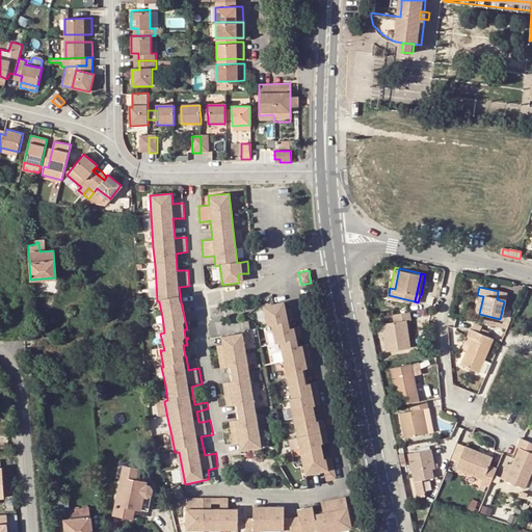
[(498,291),(497,299),(504,301),(506,293),(498,291)]
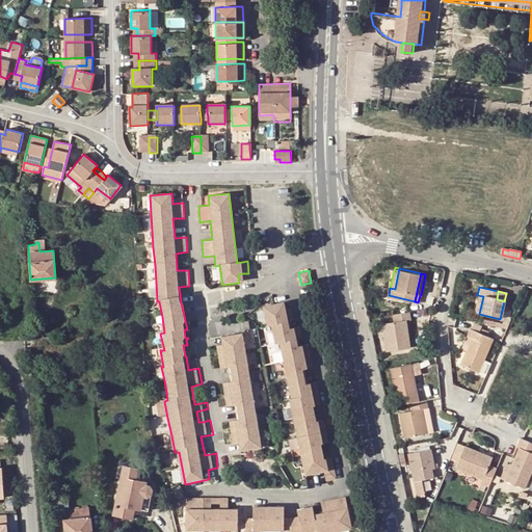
[(479,314),(483,296),(477,295),(473,313),(479,314)]
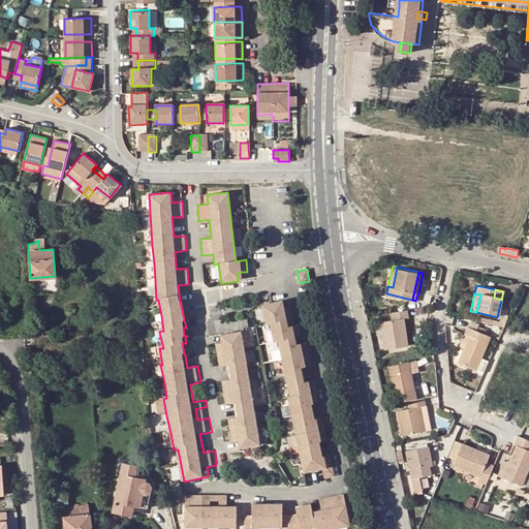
[(331,461),(320,462),(316,447),(328,445),(322,423),(312,425),(309,410),(319,408),(314,385),(305,387),(301,372),(312,370),(307,347),(297,349),(294,343),(300,341),(297,330),(287,332),(285,323),(290,322),(288,311),(283,312),(278,313),(277,305),(270,306),(260,308),(265,329),(270,328),(274,347),(279,346),(283,365),(287,384),(290,402),(288,403),(292,422),(296,439),(304,476),(321,472),(323,483),(334,480),(331,461)]
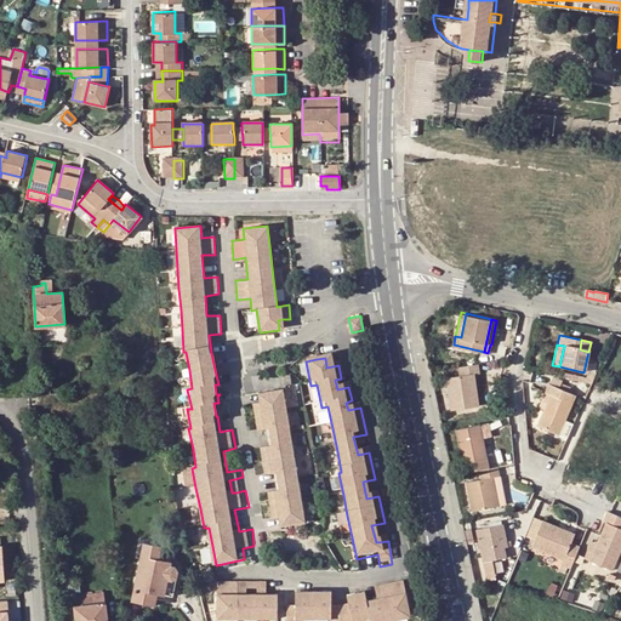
[(449,392),(480,403),(474,372),(479,371),(478,363),(457,366),(460,375),(446,379),(449,392)]
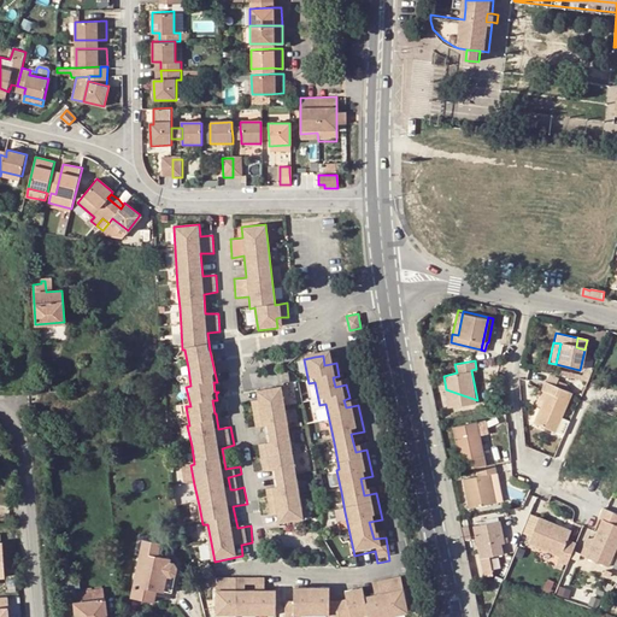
[(580,378),(589,380),(594,370),(583,368),(580,378)]
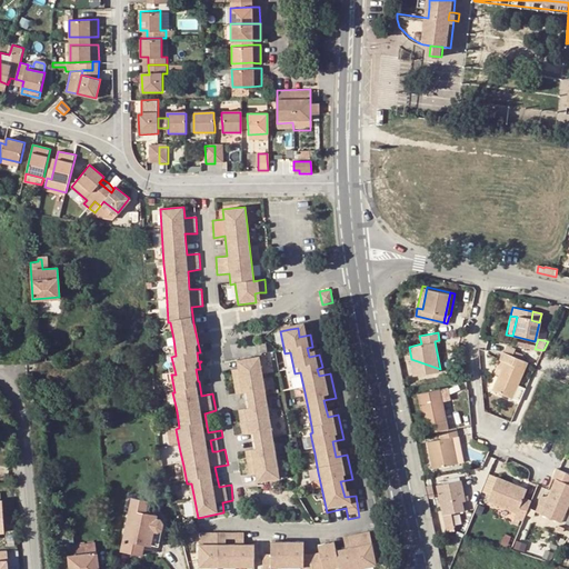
[(505,350),(513,353),(516,345),(502,341),(501,348),(505,350)]
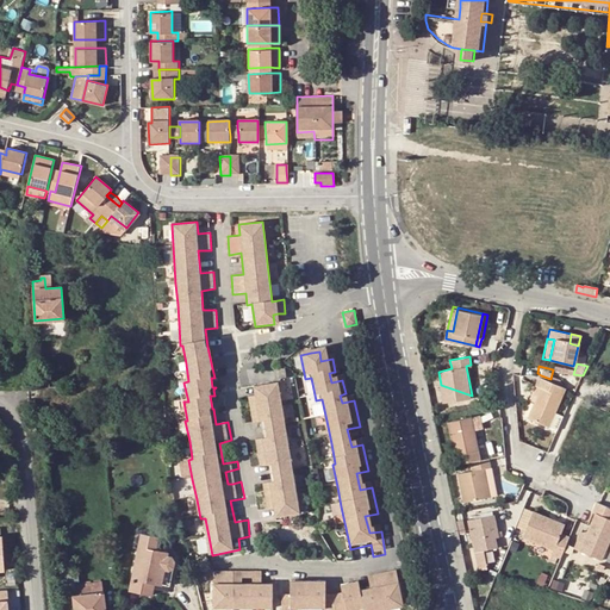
[(530,416),(551,423),(567,387),(551,379),(541,375),(536,384),(543,386),(530,416)]
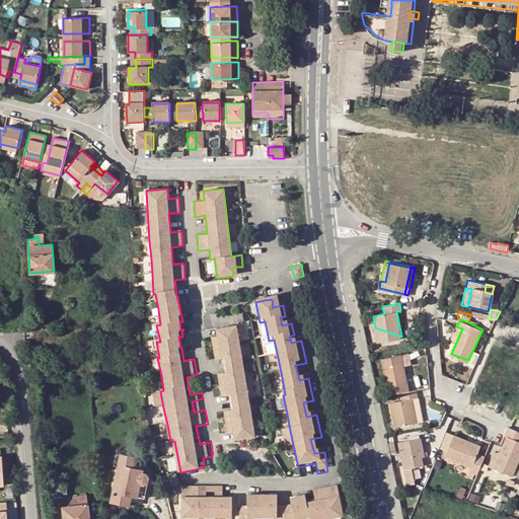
[(262,435),(250,379),(246,360),(242,342),(239,323),(224,327),(225,336),(219,337),(215,338),(219,358),(229,356),(232,370),(221,373),(226,395),(236,393),(239,408),(229,410),(233,433),(238,432),(244,431),(246,438),(262,435)]
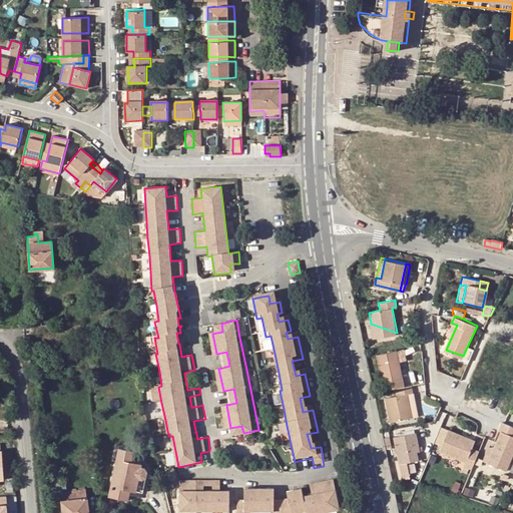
[(374,339),(397,334),(397,333),(371,324),(374,339)]
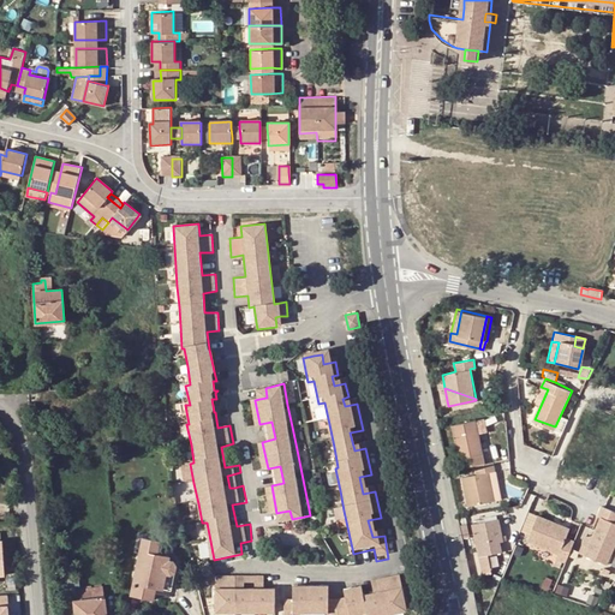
[(533,422),(554,430),(555,427),(535,419),(533,422)]
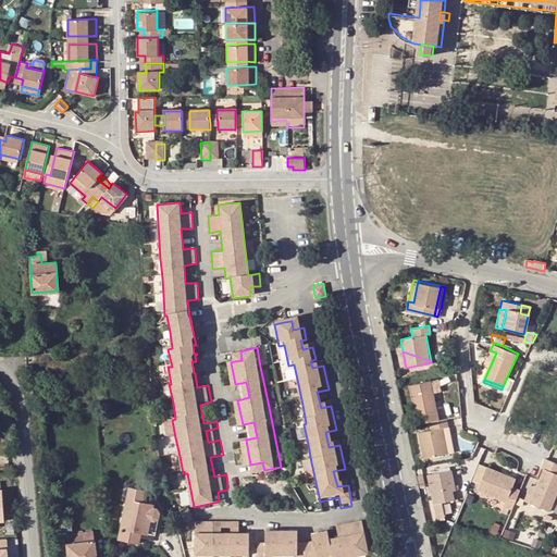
[(430,421),(440,419),(433,381),(410,385),(418,423),(430,421)]
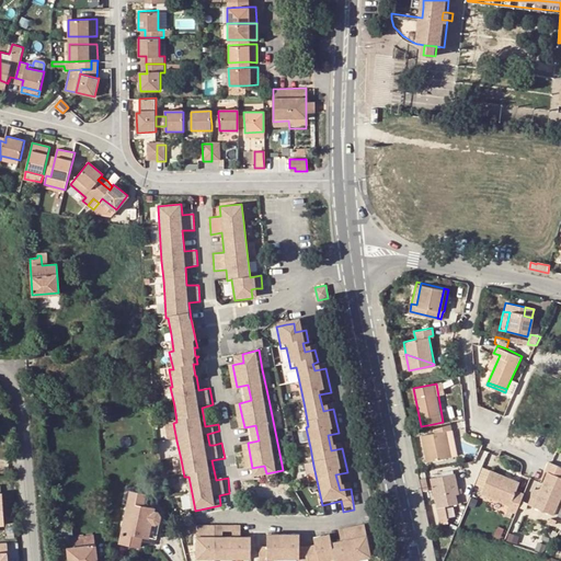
[(449,443),(447,430),(453,430),(451,421),(449,421),(443,422),(433,424),(434,427),(435,432),(422,435),(427,460),(451,456),(449,443)]
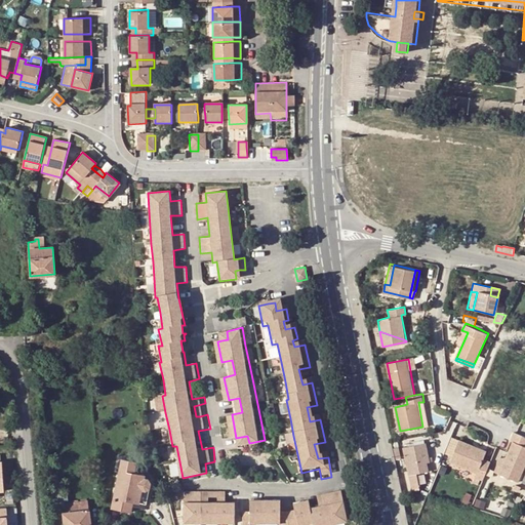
[(207,414),(205,403),(198,405),(199,410),(200,416),(207,414)]
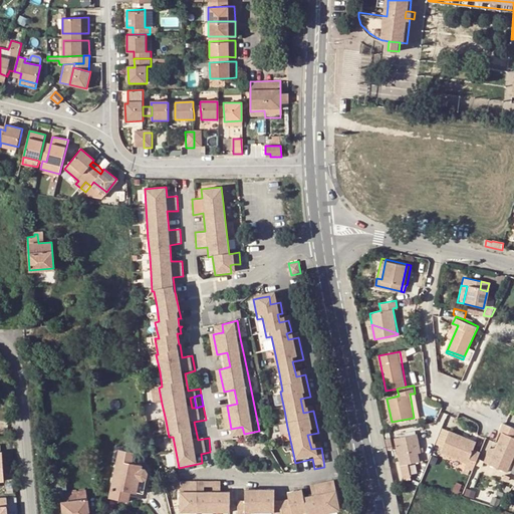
[(480,451),(488,434),(481,431),(485,424),(458,412),(448,433),(474,444),(473,448),(480,451)]
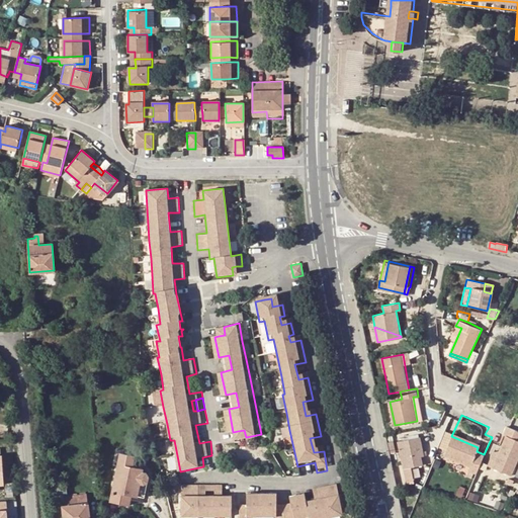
[(517,432),(508,428),(505,437),(507,438),(498,457),(493,468),(512,478),(517,462),(517,432)]
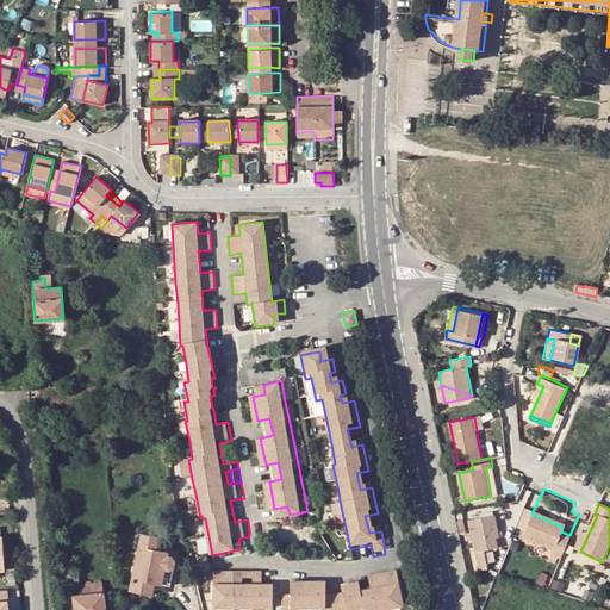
[(499,535),(495,514),(468,518),(479,570),(487,567),(484,549),(497,546),(495,535),(499,535)]
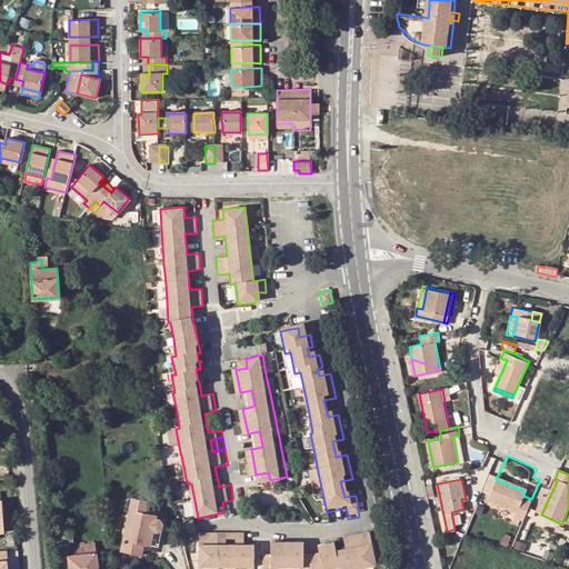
[(157,516),(146,512),(148,501),(132,498),(121,550),(140,555),(142,543),(151,546),(155,531),(160,532),(162,523),(160,520),(157,519),(157,516)]
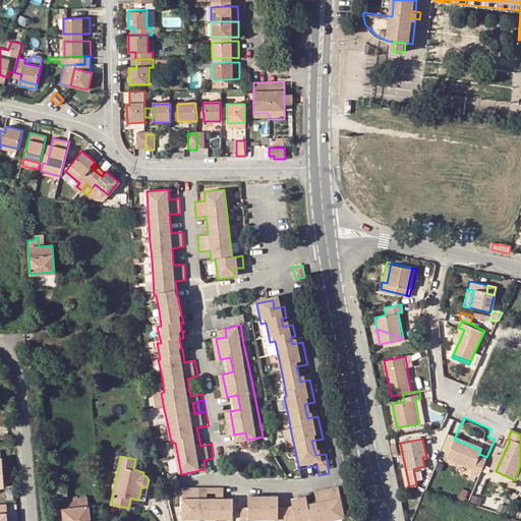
[(496,471),(501,460),(496,458),(490,469),(496,471)]
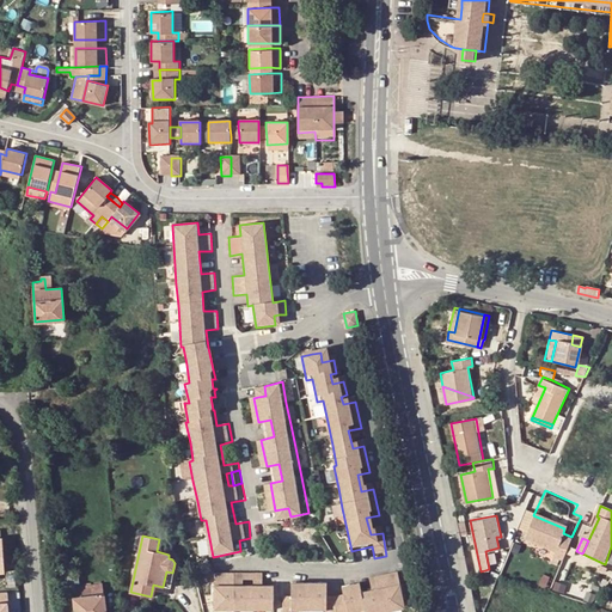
[(169,588),(172,573),(166,571),(163,587),(169,588)]
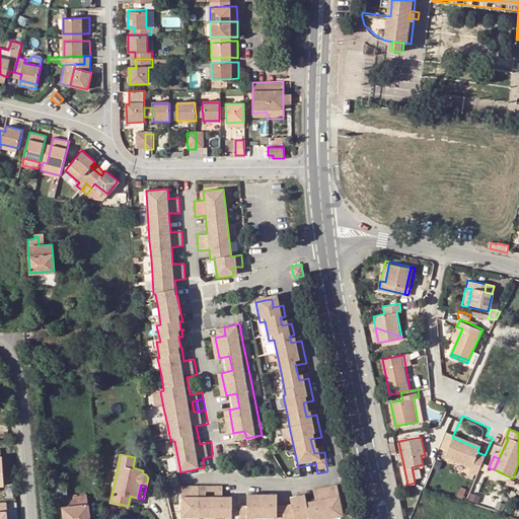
[(230,518),(231,499),(221,499),(221,489),(213,489),(213,494),(213,498),(206,498),(206,494),(206,489),(181,489),(179,518),(230,518)]
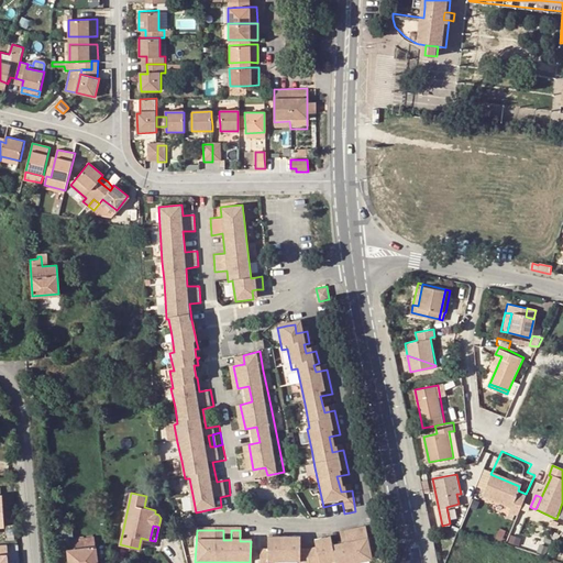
[(373,562),(366,530),(340,536),(343,547),(332,549),(330,540),(316,543),(317,552),(306,554),(305,562),(373,562)]
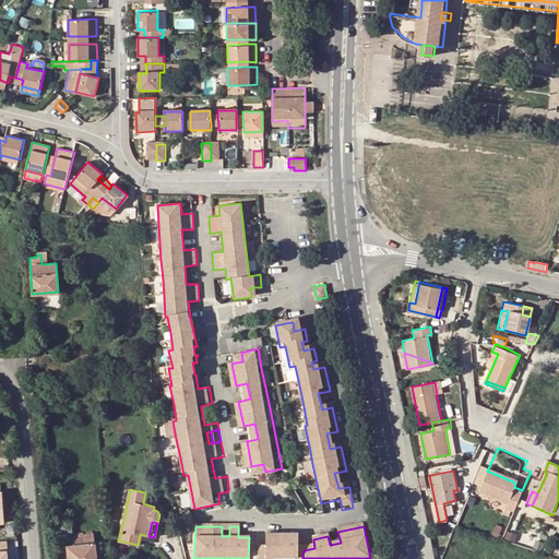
[(95,558),(93,534),(67,537),(68,558),(95,558)]
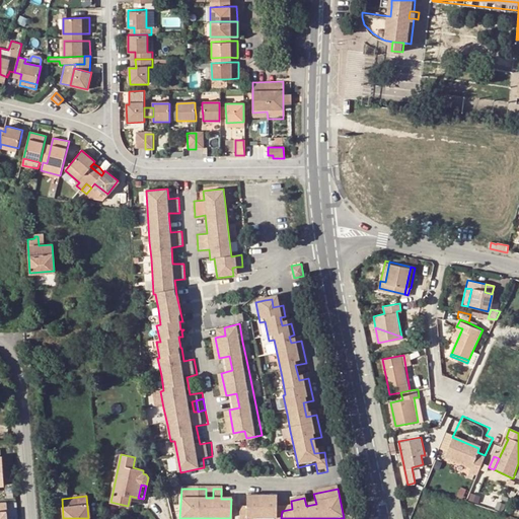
[(277,511),(277,502),(272,502),(272,499),(252,498),(253,502),(247,502),(246,511),(239,510),(238,518),(281,518),(282,511),(277,511)]
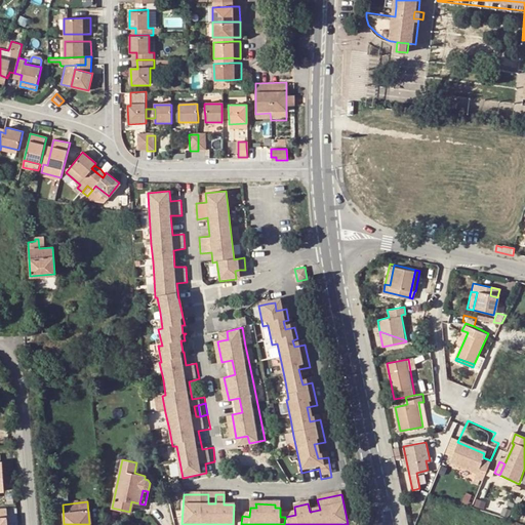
[(0,524),(10,524),(9,507),(0,507),(0,524)]
